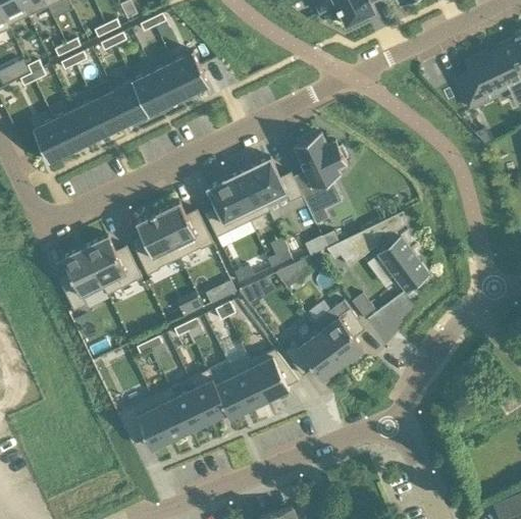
[(28,17),(18,0),(0,0),(0,10),(9,30),(10,29),(9,27),(28,17)]
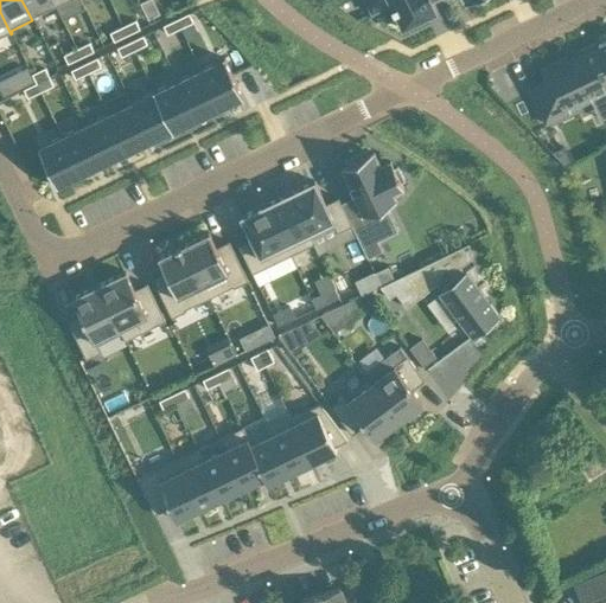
[(55,8),(50,0),(21,0),(32,20),(33,19),(29,10),(46,0),(49,0),(55,10),(55,8)]
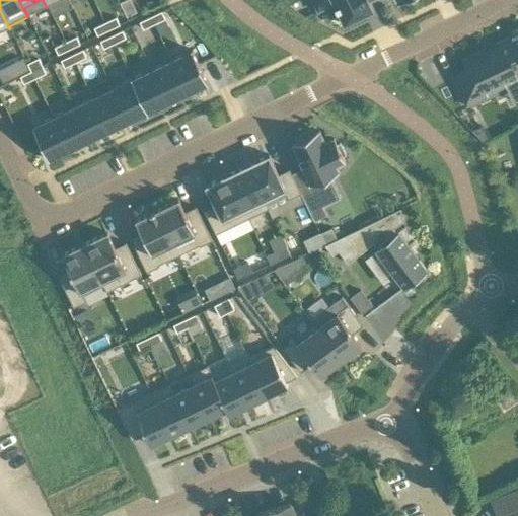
[(368,3),(374,0),(309,0),(317,14),(334,6),(343,26),(372,12),(368,3)]
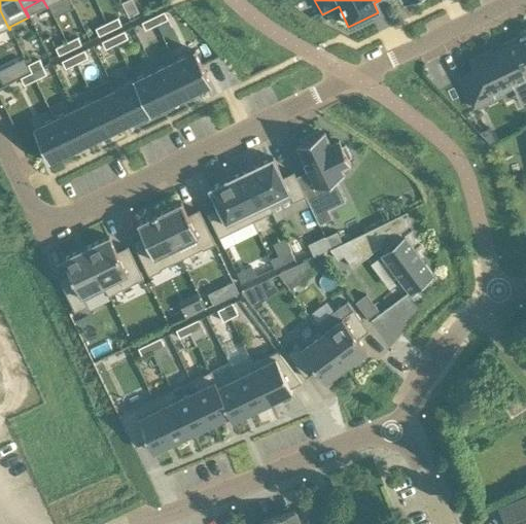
[(0,34),(9,30),(0,10),(0,34)]
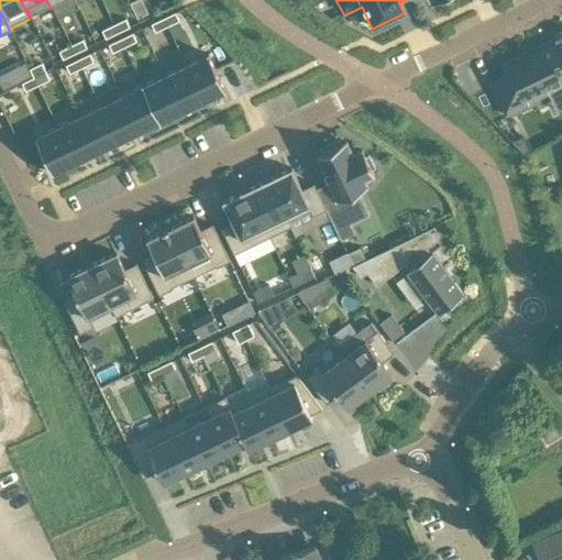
[(178,23),(175,15),(164,21),(167,29),(178,23)]
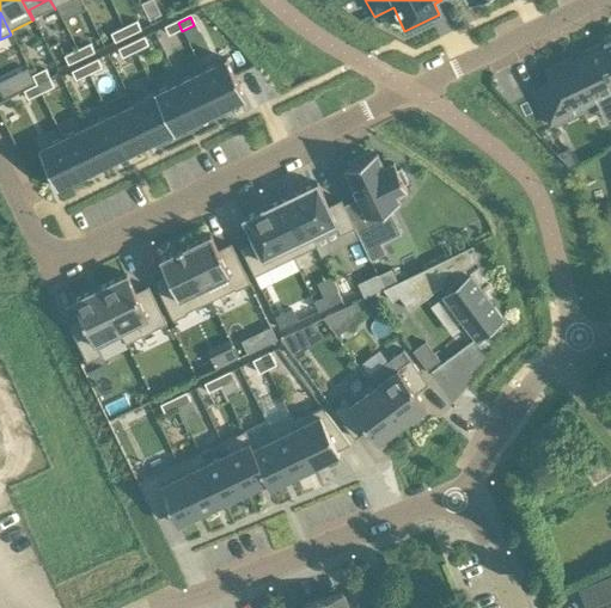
[(182,31),(178,23),(164,29),(167,37),(182,31)]
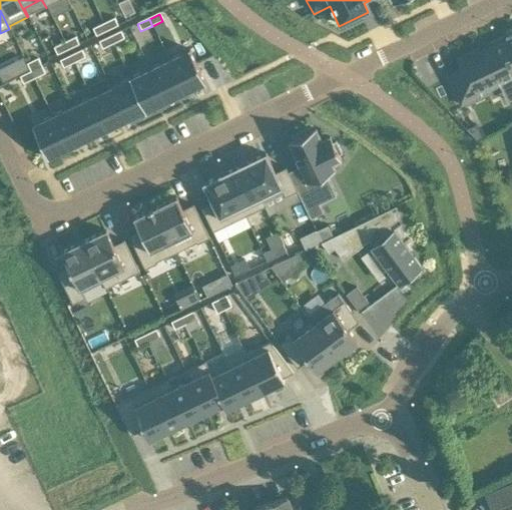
[(114,20),(103,25),(106,32),(117,27),(114,20)]
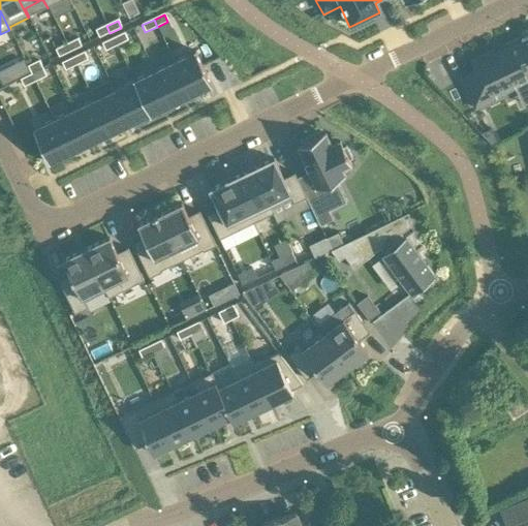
[(110,33),(106,26),(95,31),(99,38),(110,33)]
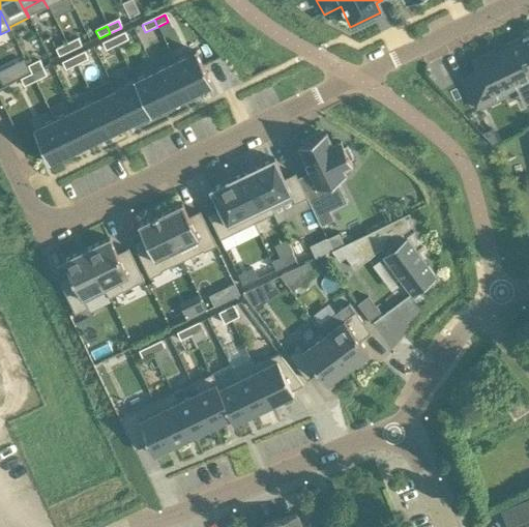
[(128,41),(124,33),(113,39),(117,47),(128,41)]
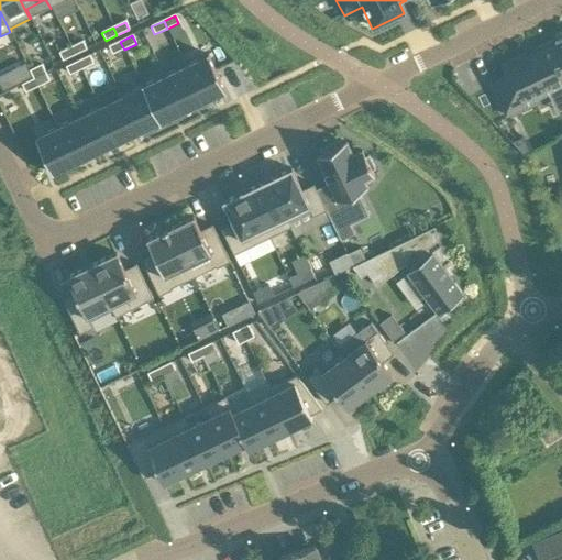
[(553,43),(547,46),(561,77),(561,41),(553,45),(553,43)]
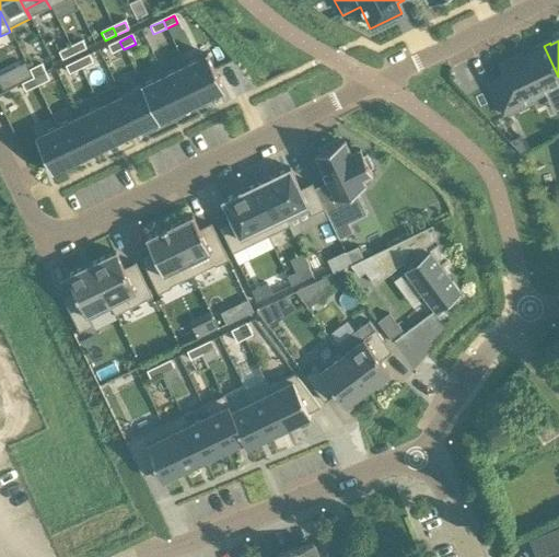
[(82,42),(70,48),(74,56),(86,50),(82,42)]
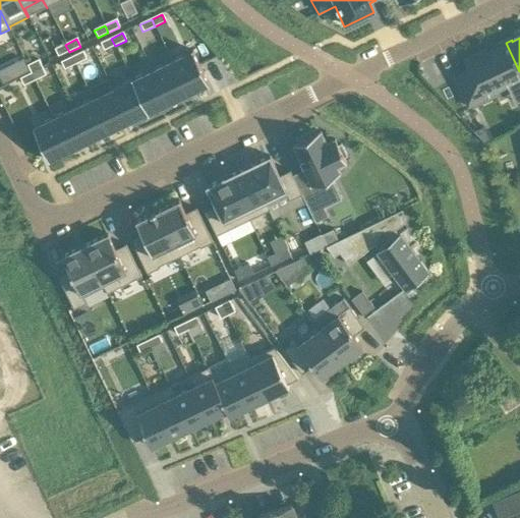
[(115,46),(111,39),(100,44),(104,51),(115,46)]
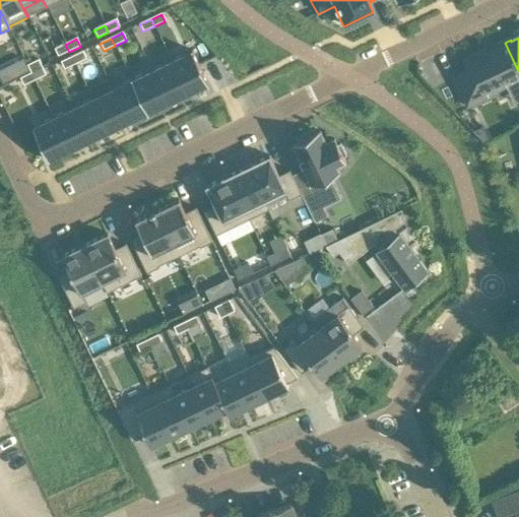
[(518,71),(505,43),(494,48),(495,50),(487,54),(485,52),(462,63),(465,71),(452,77),(467,109),(489,99),(487,94),(504,85),(506,89),(518,83),(518,71)]
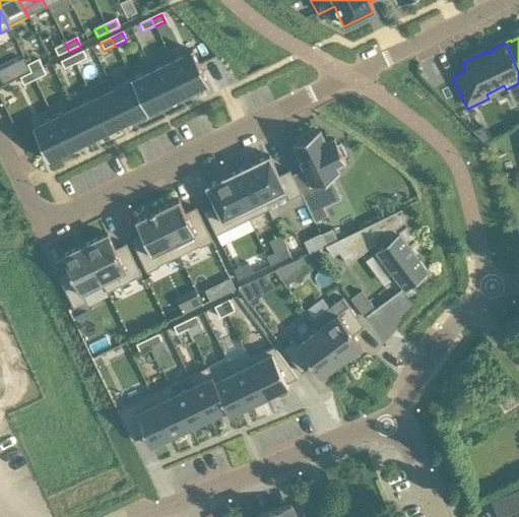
[(69,52),(65,45),(55,50),(58,57),(69,52)]
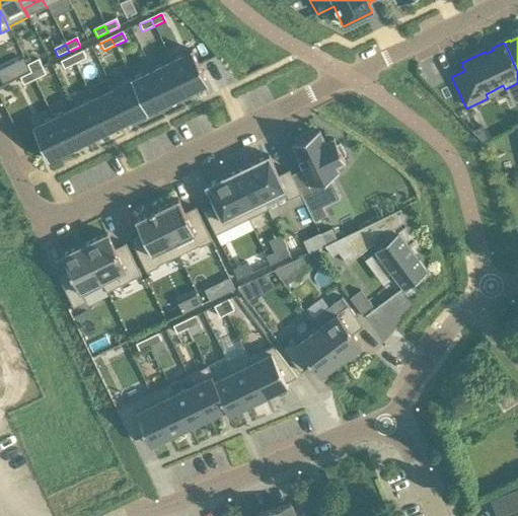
[(86,59),(82,52),(71,57),(75,64),(86,59)]
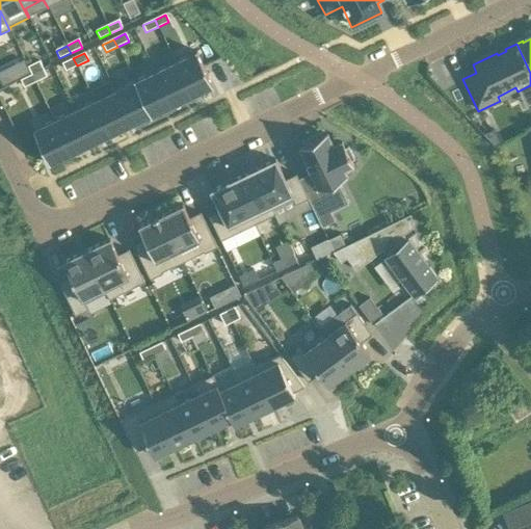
[(195,53),(176,63),(192,97),(212,87),(195,53)]
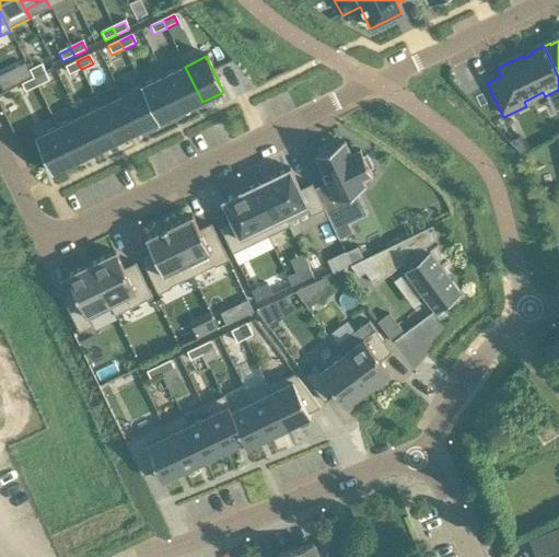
[(81,69),(77,61),(65,67),(69,74),(81,69)]
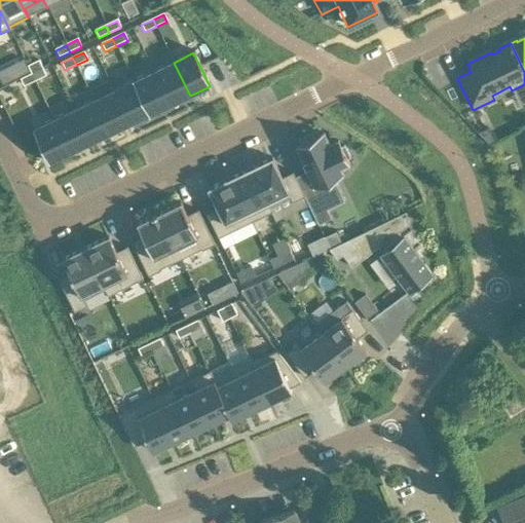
[(28,67),(31,75),(42,69),(39,62),(28,67)]
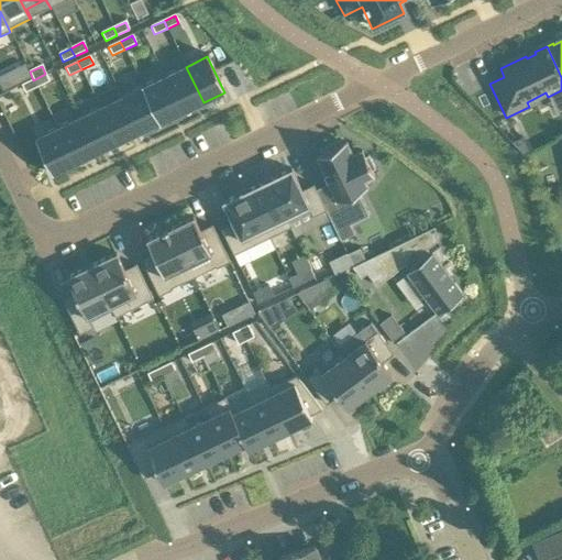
[(204,102),(186,67),(164,77),(182,113),(204,102)]
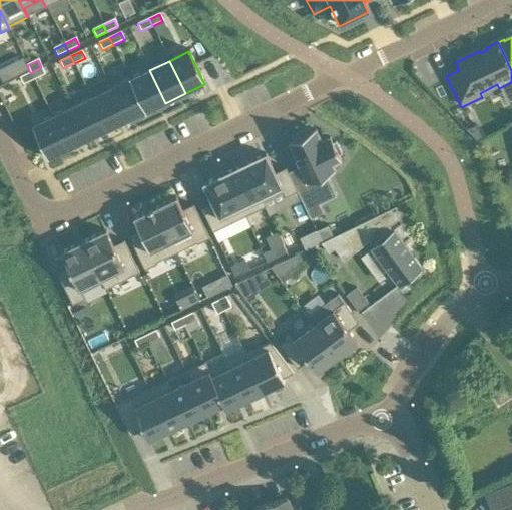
[(34,80),(45,75),(41,67),(30,73),(34,80)]
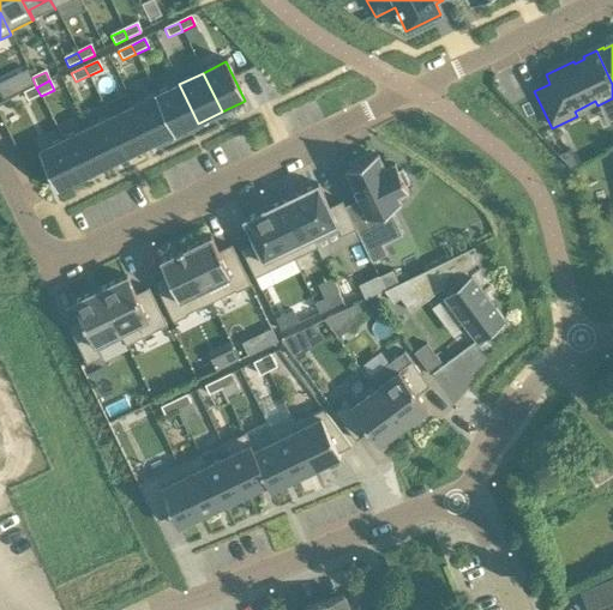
[(198,124),(179,84),(156,96),(175,134),(198,124)]
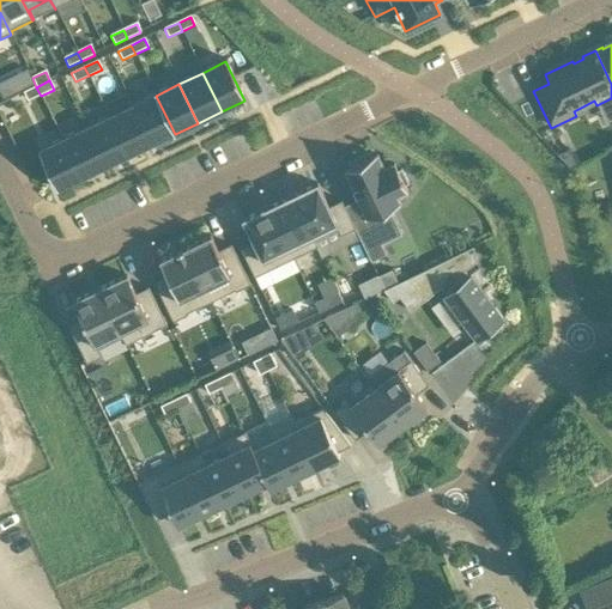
[(41,96),(36,87),(24,93),(28,102),(41,96)]
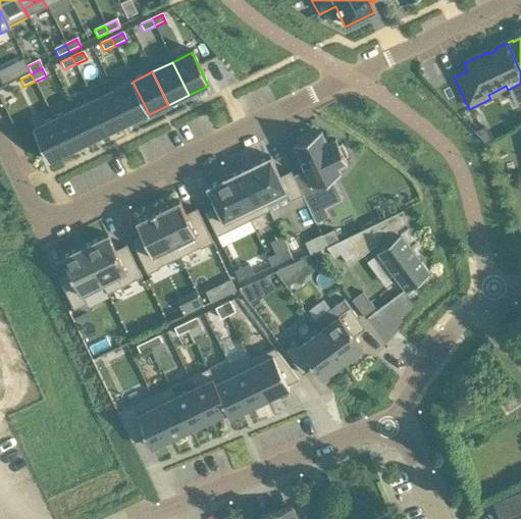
[(149,114),(133,82),(112,91),(128,124),(149,114)]
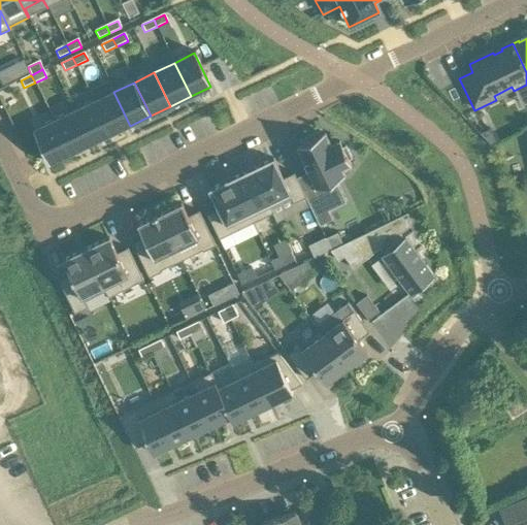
[(130,126),(113,92),(93,102),(109,135),(130,126)]
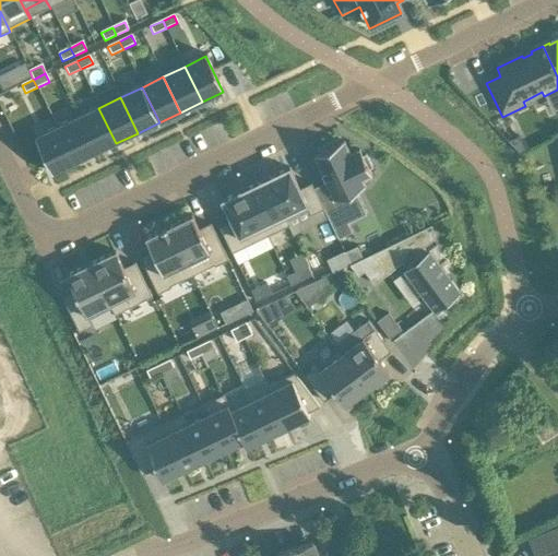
[(116,143),(98,108),(78,118),(95,154),(116,143)]
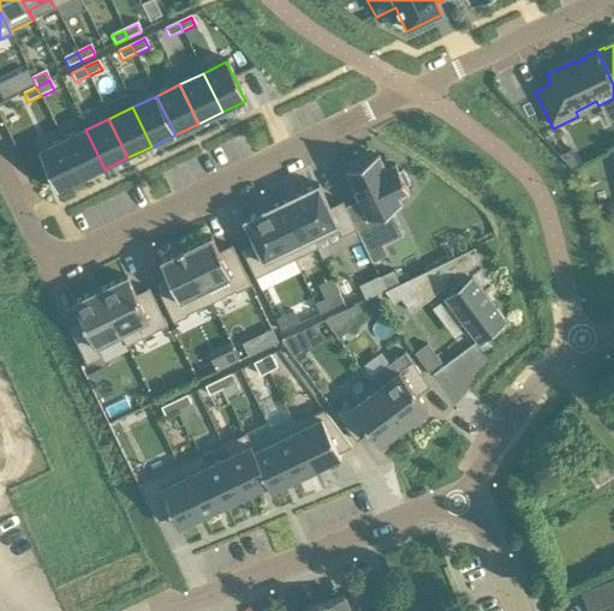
[(105,169),(85,130),(61,141),(81,180),(105,169)]
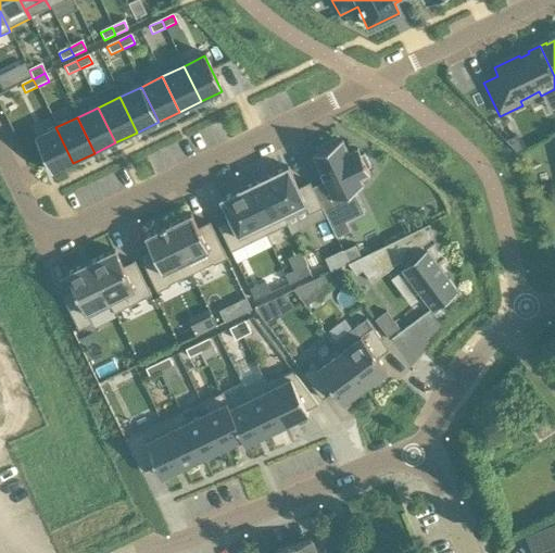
[(73,163),(55,127),(34,138),(51,174),(73,163)]
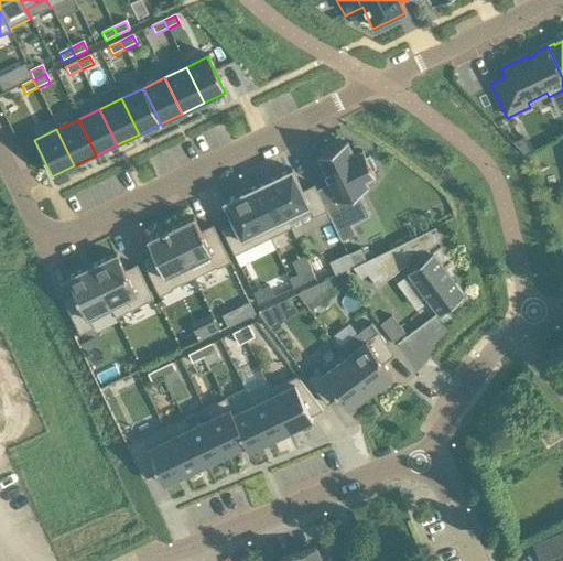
[(328,185),(316,192),(326,213),(340,243),(355,236),(342,211),(360,202),(357,195),(368,190),(365,184),(375,180),(371,172),(375,171),(369,158),(365,160),(361,153),(353,158),(346,144),(324,155),(326,160),(318,164),(328,185)]
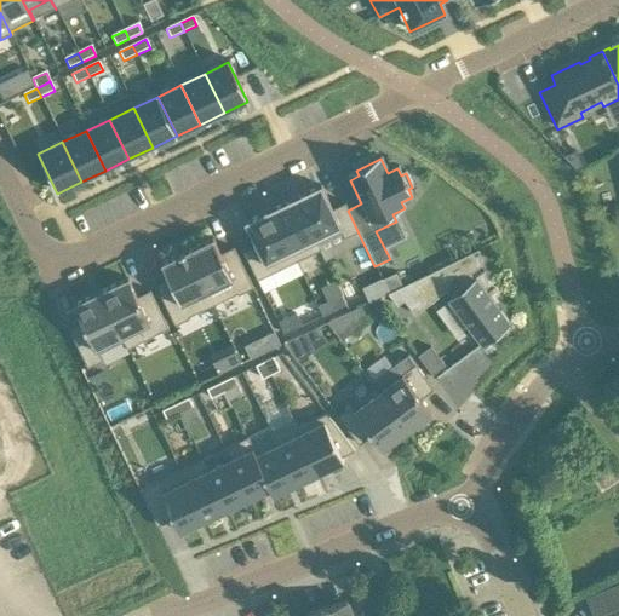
[(321,188),(294,200),(320,252),(321,252),(319,246),(342,235),(344,240),(359,234),(348,211),(345,205),(332,211),(321,188)]
